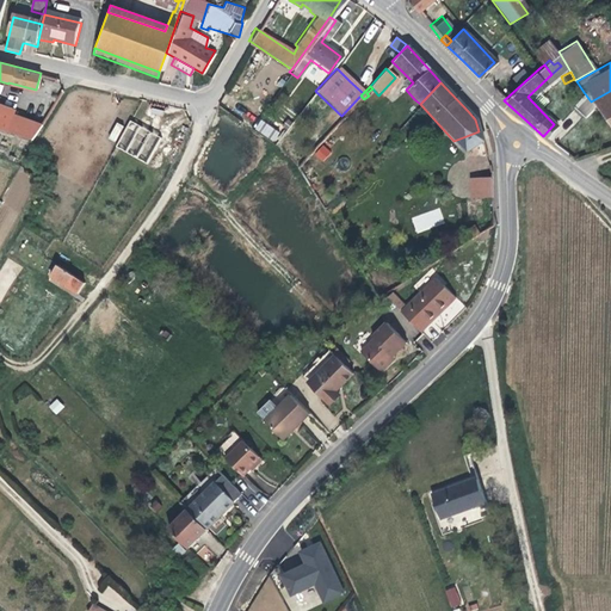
[(610,91),(591,102),(593,105),(610,127),(610,91)]
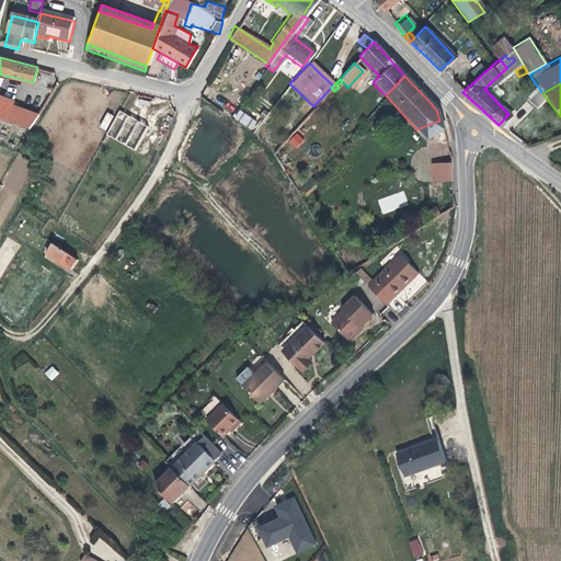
[(542,93),(536,84),(524,99),(534,107),(545,96),(542,93)]
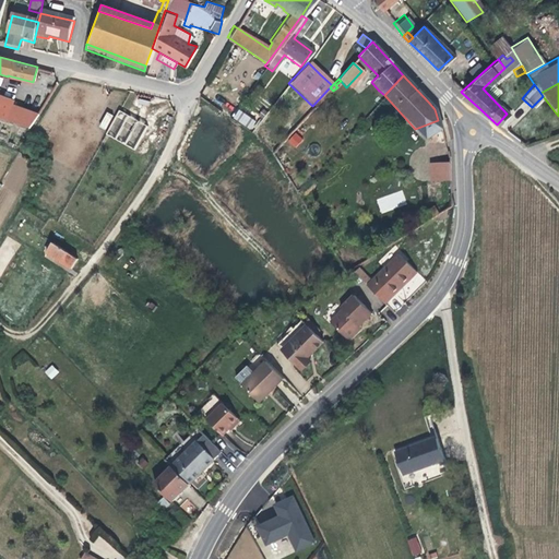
[(0,102),(0,118),(27,127),(37,114),(20,108),(16,116),(7,113),(9,105),(0,102)]
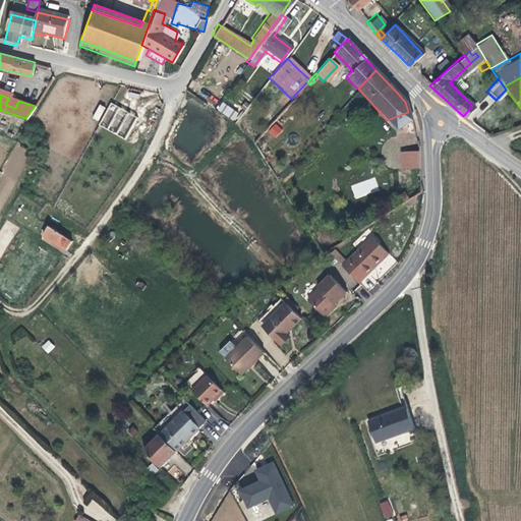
[(234,121),(239,113),(222,101),(216,109),(234,121)]
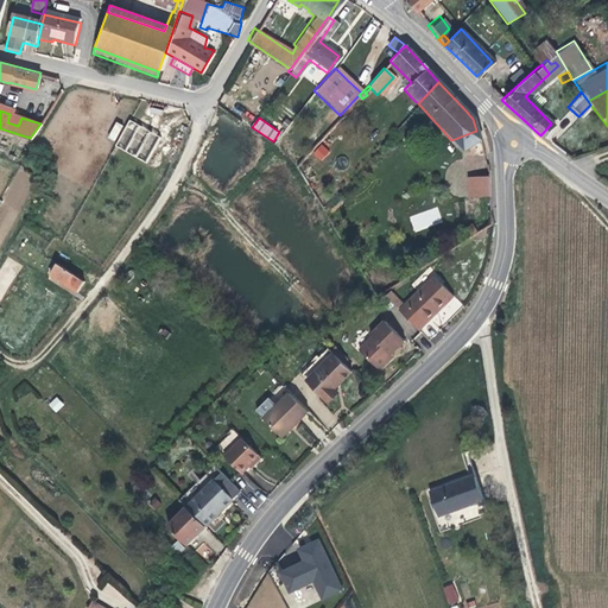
[(127,120),(115,149),(150,163),(162,134),(127,120)]
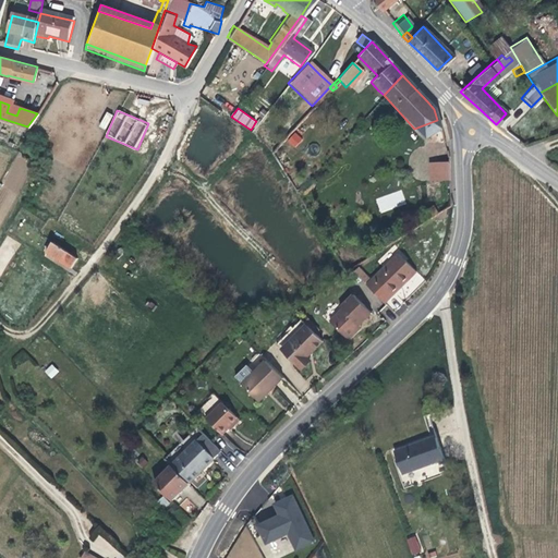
[(106,130),(112,113),(106,111),(99,128),(106,130)]
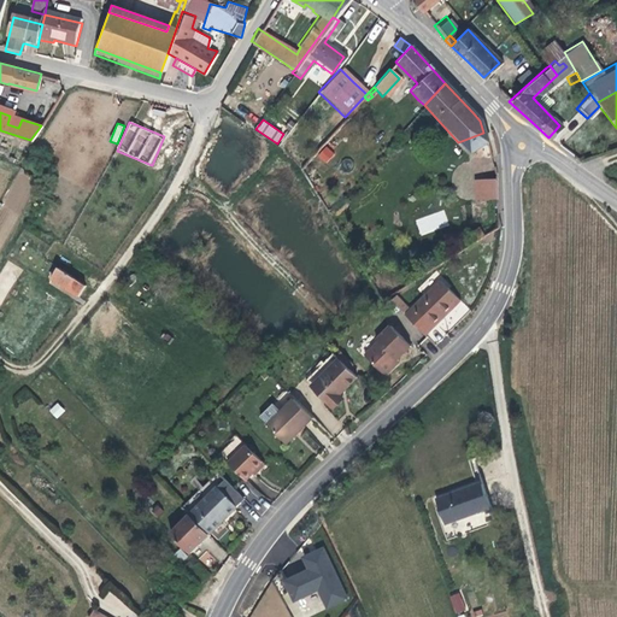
[(325,164),(335,153),(327,146),(317,156),(325,164)]
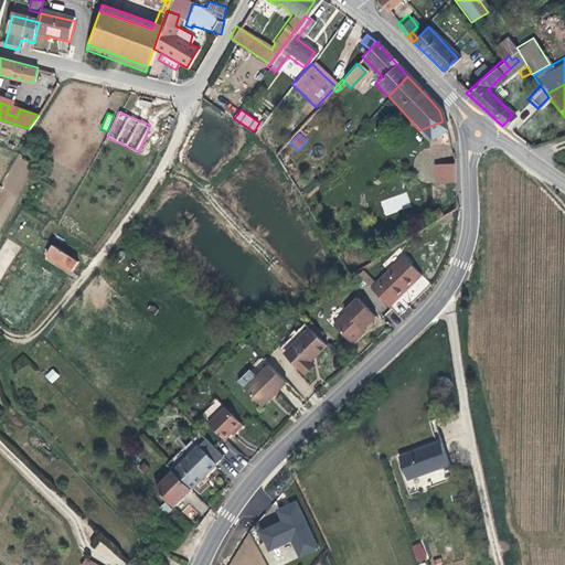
[(313,155),(323,156),(323,146),(313,145),(313,155)]
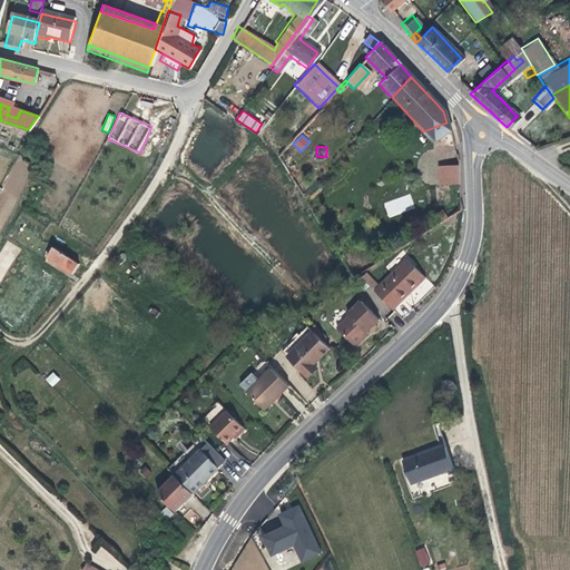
[(458,183),(458,165),(440,165),(441,183),(458,183)]
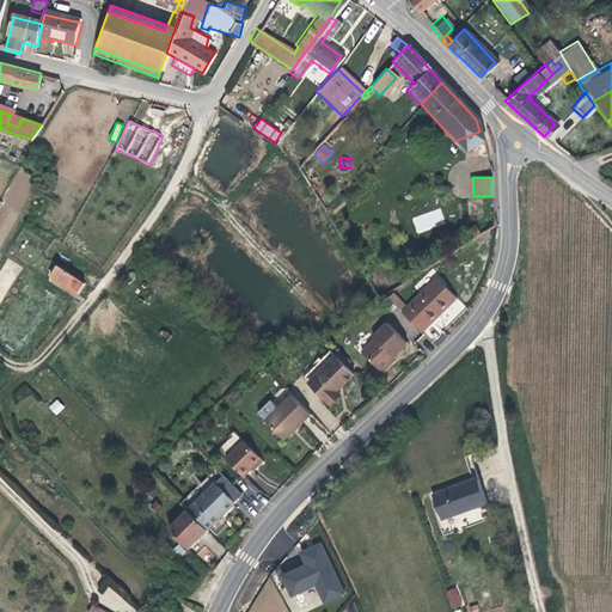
[(440,209),(424,214),(428,226),(444,221),(440,209)]
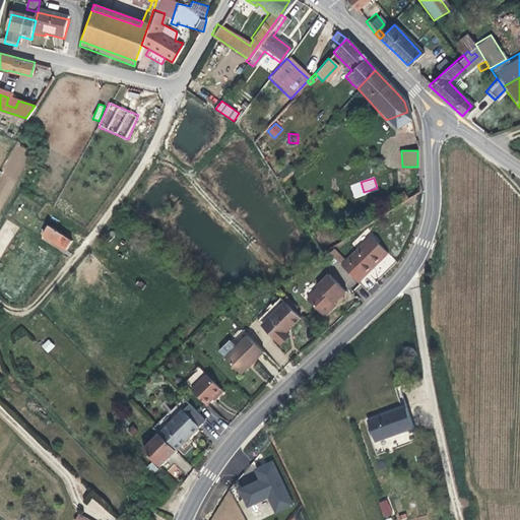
[(42,236),(66,251),(72,241),(48,226),(42,236)]
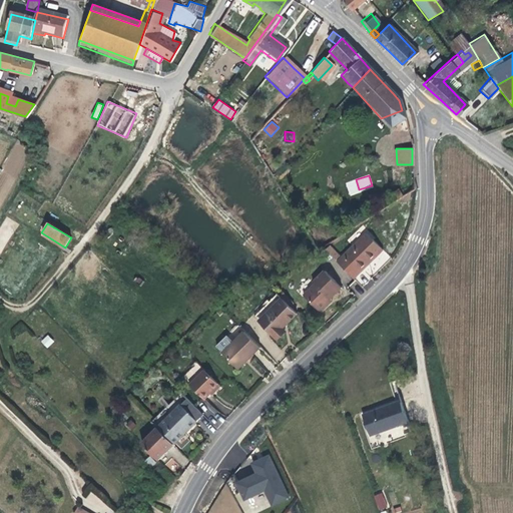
[(334,262),(352,280),(370,263),(369,262),(372,258),(374,255),(376,258),(384,250),(365,232),(334,262)]
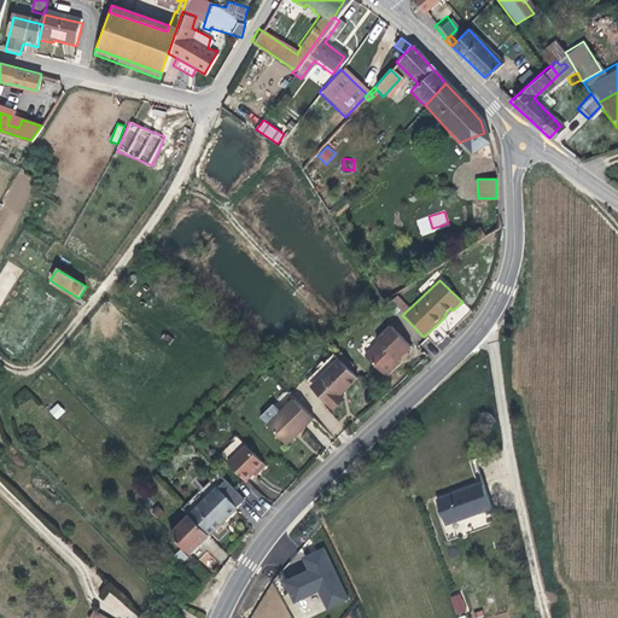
[(397,295),(391,301),(403,313),(409,305),(397,295)]
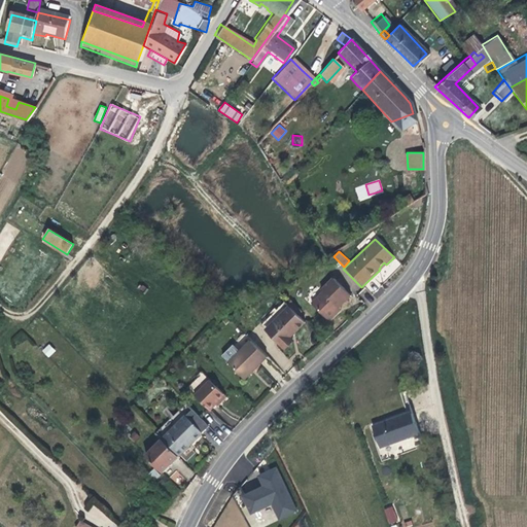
[(341,306),(350,297),(332,279),(321,290),(323,292),(311,305),(328,322),(341,311),(339,308),(341,306)]
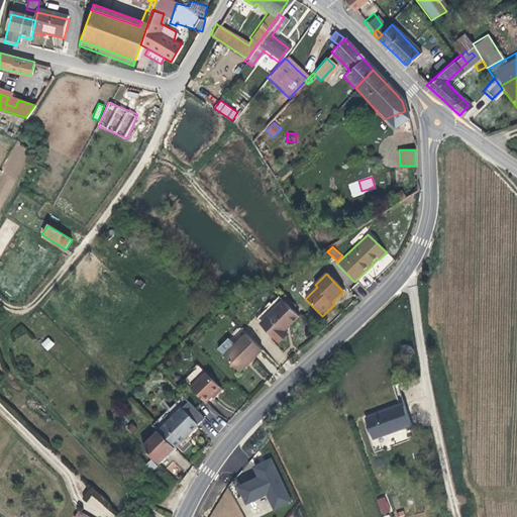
[(286,333),(284,331),(286,329),(298,317),(277,296),(253,318),(277,342),(286,333)]
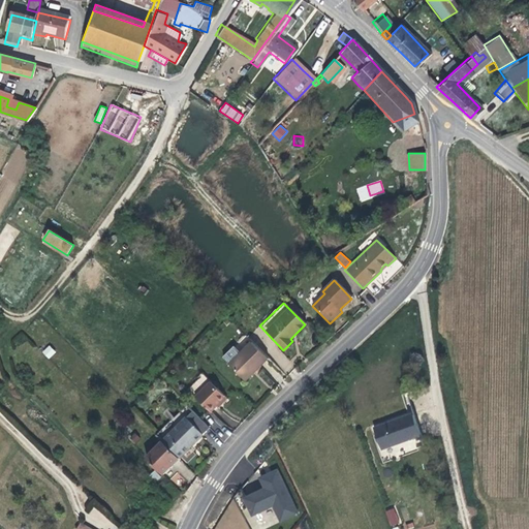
[(229,366),(245,382),(256,371),(268,361),(251,344),(229,366)]
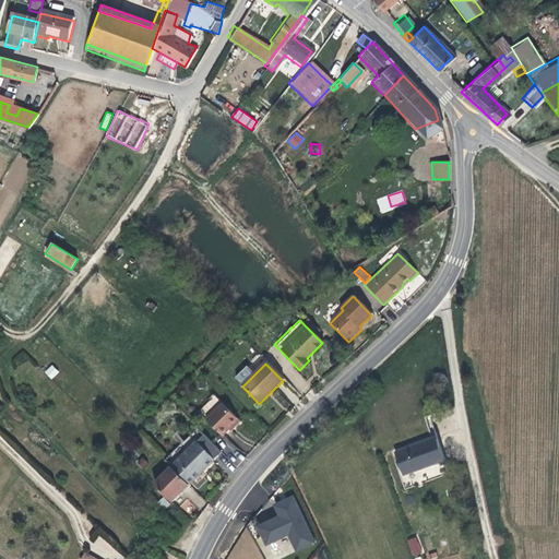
[(52,365),(44,372),(51,379),(59,372),(52,365)]
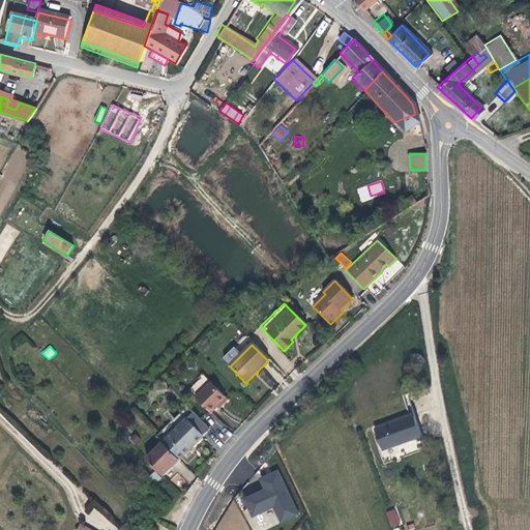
[(210,415),(217,409),(226,401),(204,378),(189,391),(210,415)]
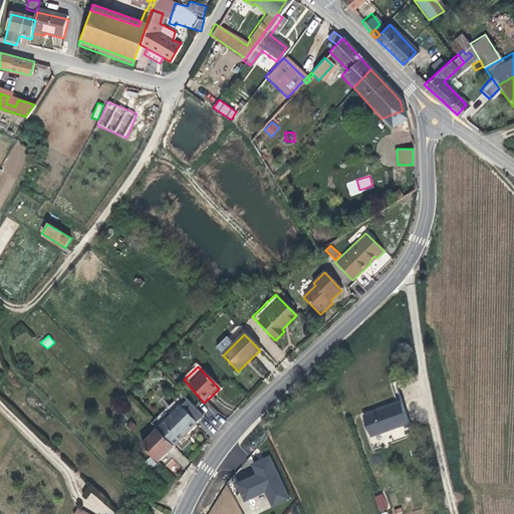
[(221,391),(219,389),(211,397),(213,399),(216,396),(221,391)]
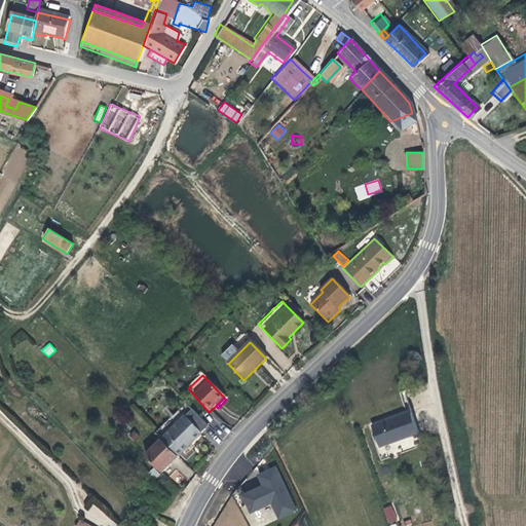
[(380,442),(414,429),(418,427),(410,406),(404,409),(372,420),(380,442)]
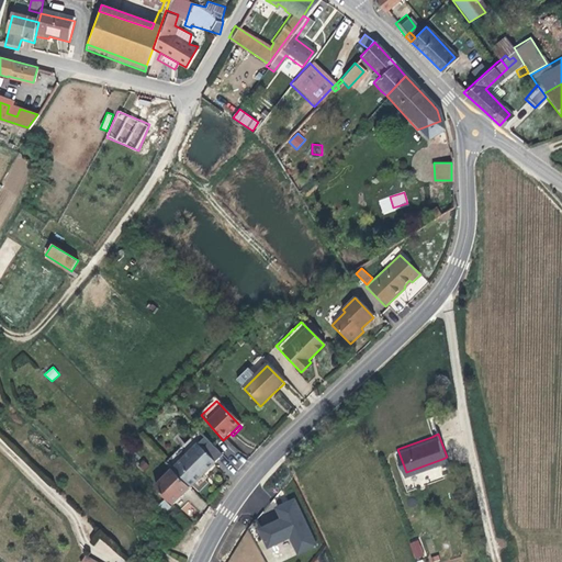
[(224,457),(206,439),(175,471),(191,489),(202,478),(224,457)]
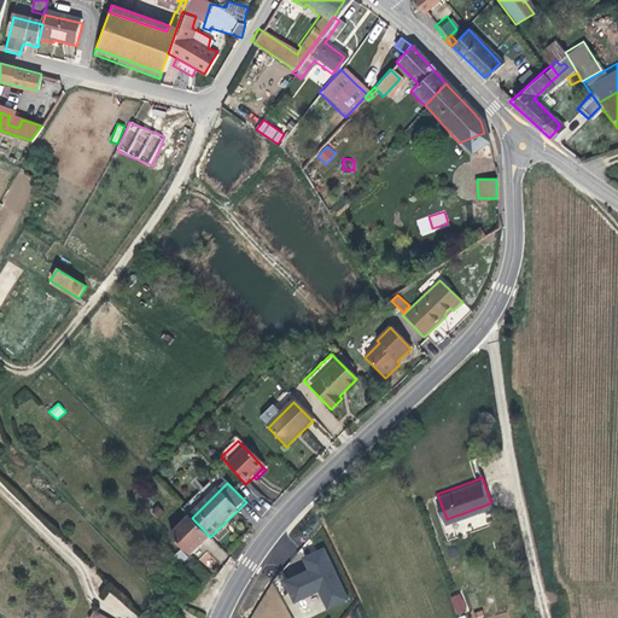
[(159,519),(164,514),(159,508),(153,513),(159,519)]
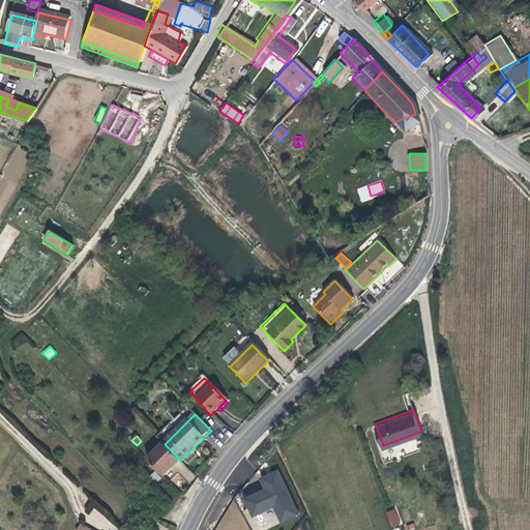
[(385,462),(421,448),(418,439),(381,452),(385,462)]
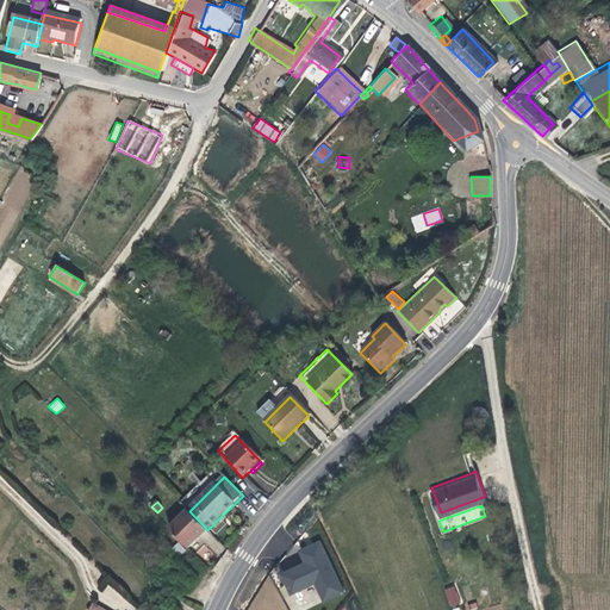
[(207,530),(190,511),(170,530),(188,549),(199,539),(207,530)]
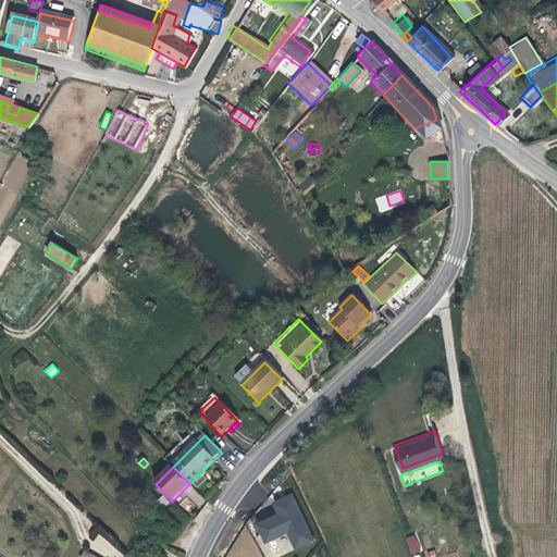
[(282,496),(273,500),(279,514),(257,523),(264,540),(286,530),(294,545),(312,536),(291,493),(282,496)]
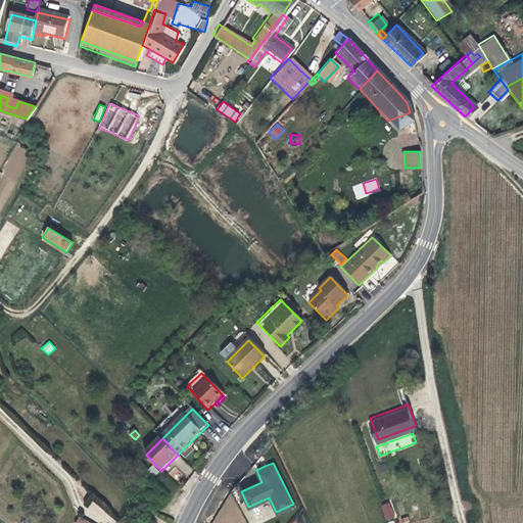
[(102,522),(116,522),(121,518),(92,492),(82,504),(102,522)]
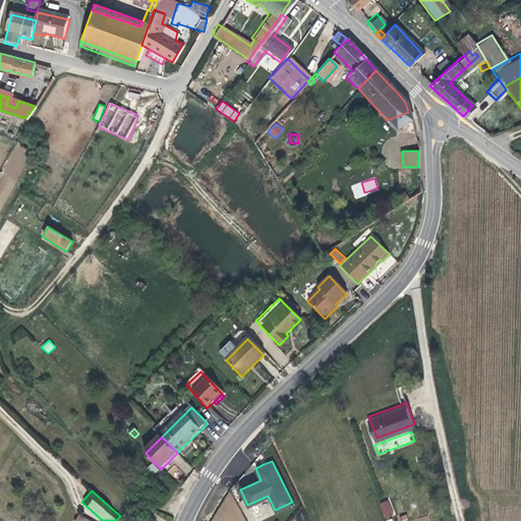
[(388,500),(379,504),(385,519),(395,515),(388,500)]
